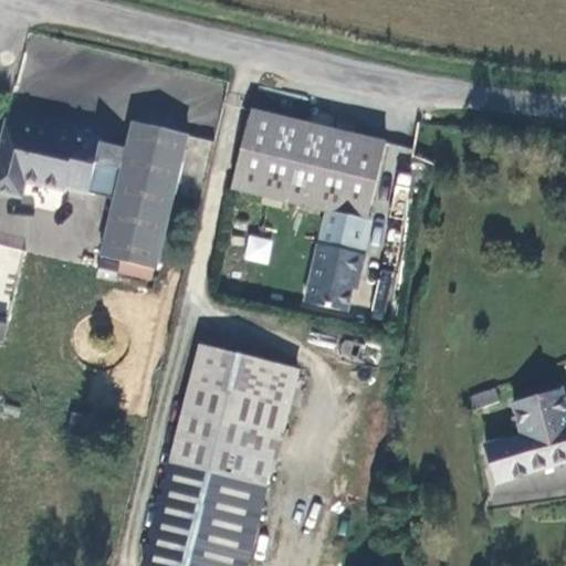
[(328,210),(367,219),(386,140),(251,109),(232,188),(328,210)]
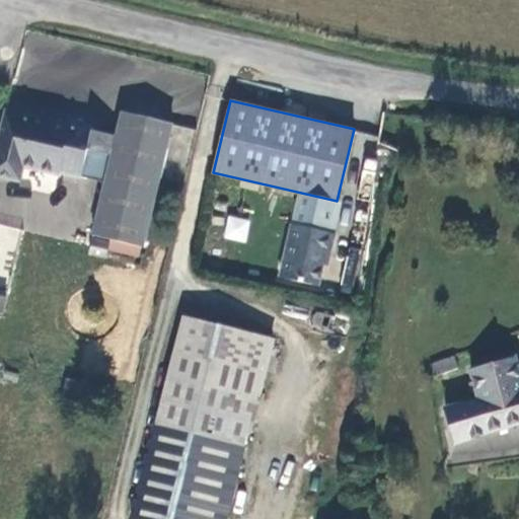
[(63,123),(1,107),(0,112),(0,177),(13,180),(17,165),(50,173),(51,171),(74,176),(81,147),(107,154),(87,234),(138,246),(167,122),(118,109),(112,135),(86,129),(87,122),(65,116),(63,123)]
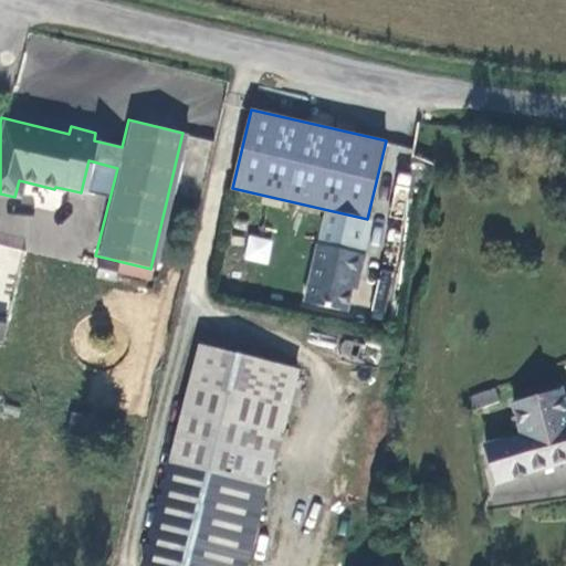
[(328,210),(320,245),(359,254),(367,219),(328,210)]
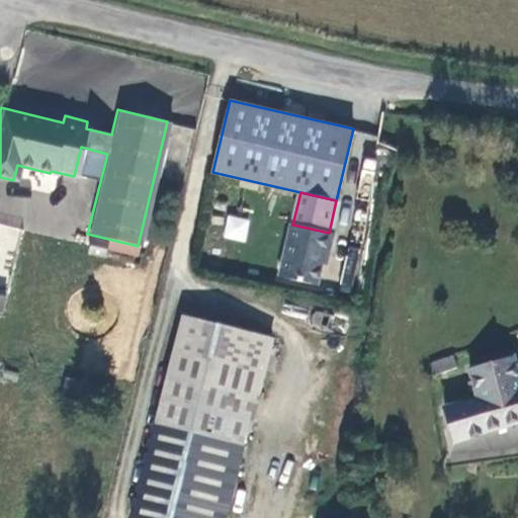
[(223,237),(245,242),(251,219),(228,213),(223,237)]
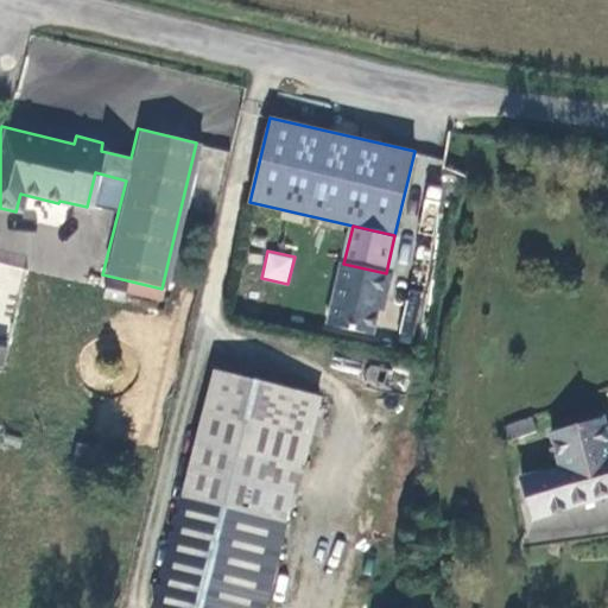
[(393,276),(386,273),(343,264),(329,325),(374,336),(382,299),(387,301),(393,276)]
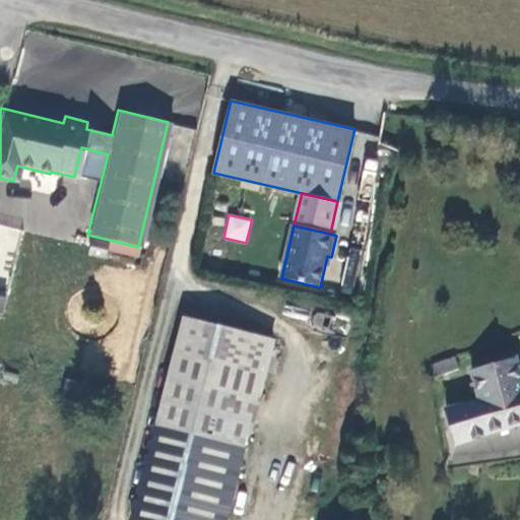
[(229,519),(273,334),(185,313),(134,519),(229,519)]
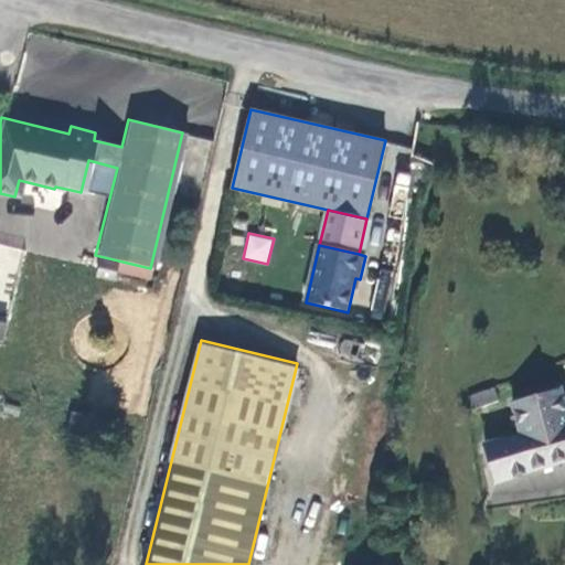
[(468,397),(472,411),(498,403),(493,390),(468,397)]
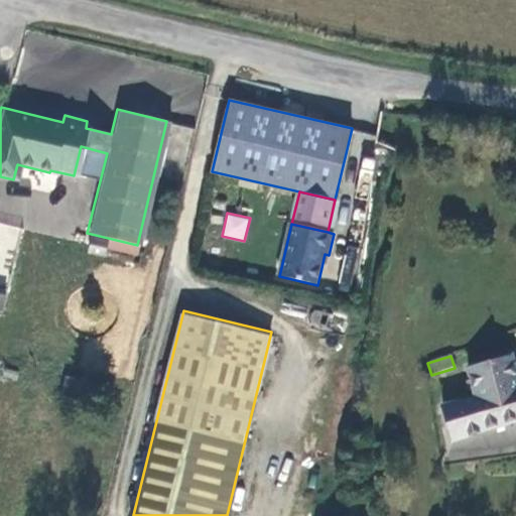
[(515,358),(474,370),(482,399),(446,410),(456,443),(515,425),(515,358)]
